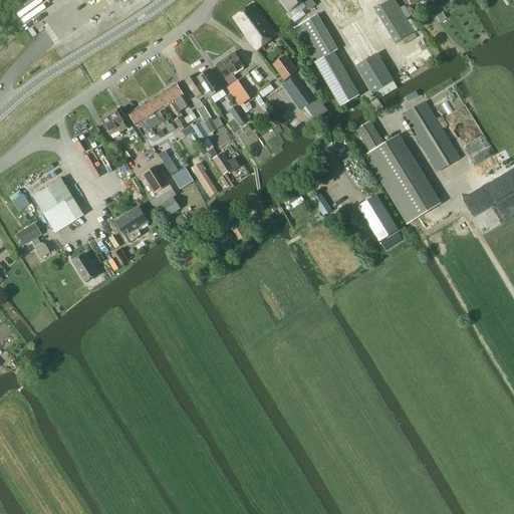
[(279,0),(289,12),(297,6),(301,2),(305,7),(306,7),(308,9),(315,4),(311,0),(279,0)]
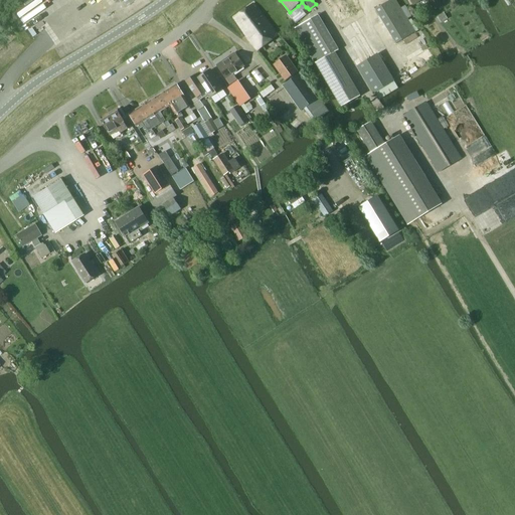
[(346,0),(326,0),(342,26),(357,17),(346,0)]
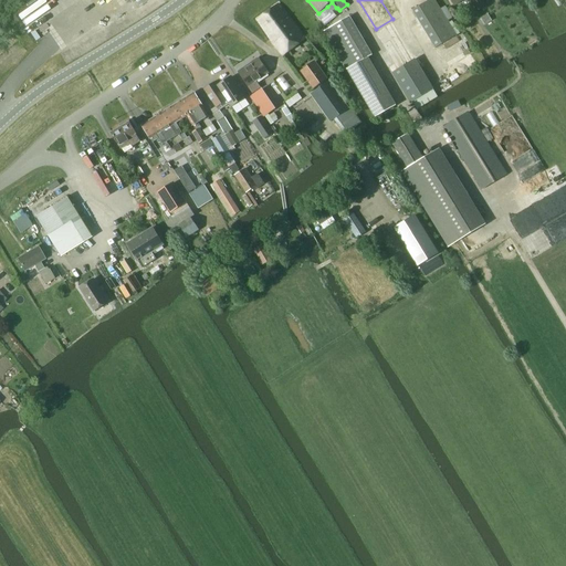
[(429,0),(412,10),(436,49),(456,35),(435,1),(433,0),(429,0)]
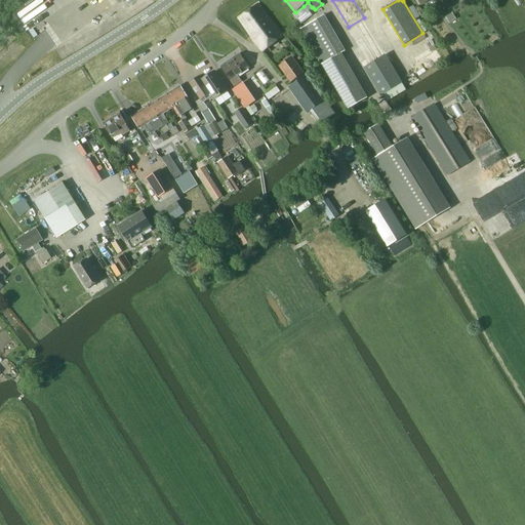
[(437,0),(443,10),(449,6),(445,0),(437,0)]
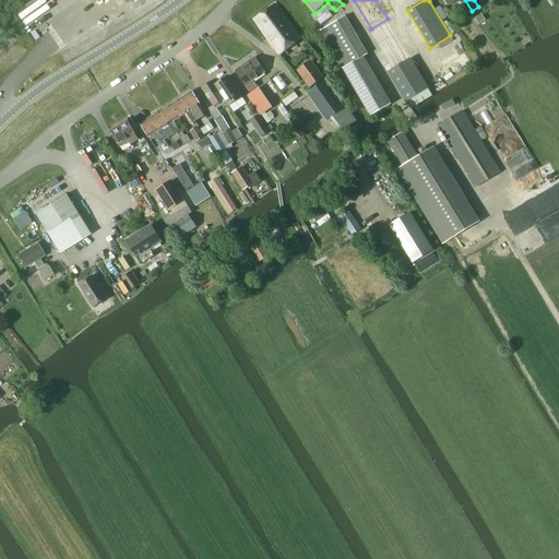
[(253,20),(278,56),(300,38),(286,20),(274,4),(253,20)]
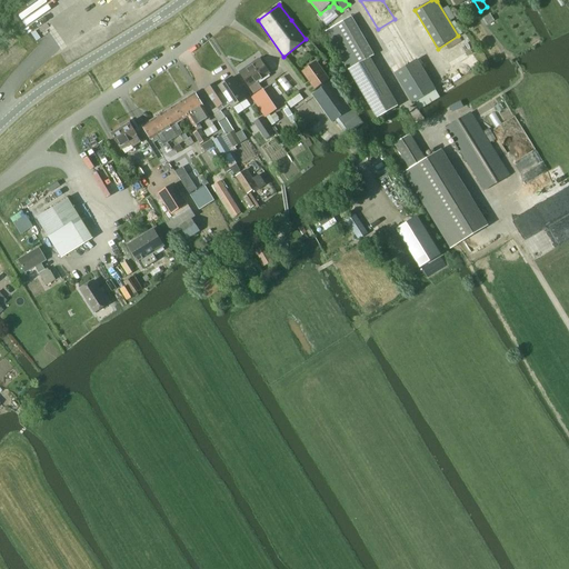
[(490,15),(482,19),(487,26),(495,21),(490,15)]
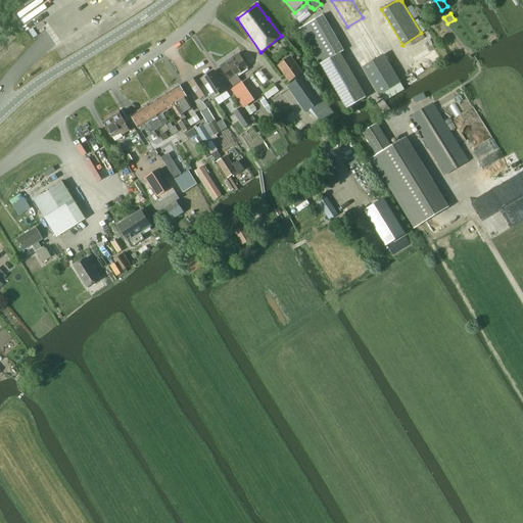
[(301,28),(299,29),(321,64),(338,54),(343,51),(323,15),(301,28)]
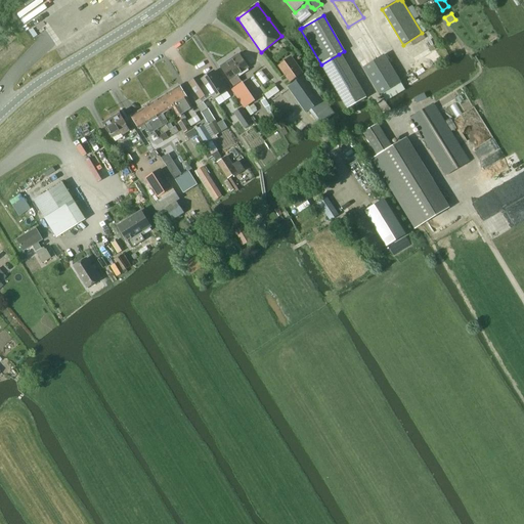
[(347,31),(359,50),(375,41),(362,20),(347,31)]
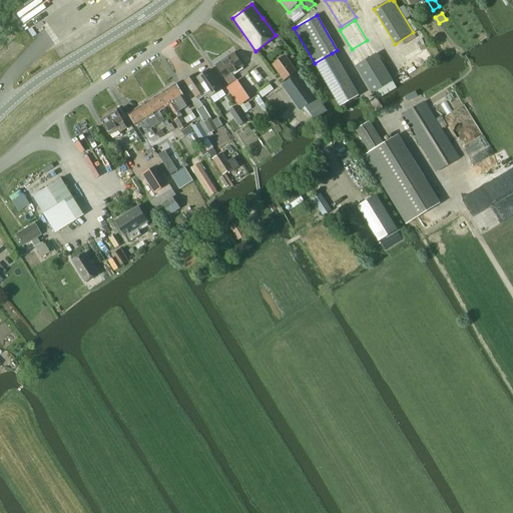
[(352,49),(361,63),(376,53),(367,40),(352,49)]
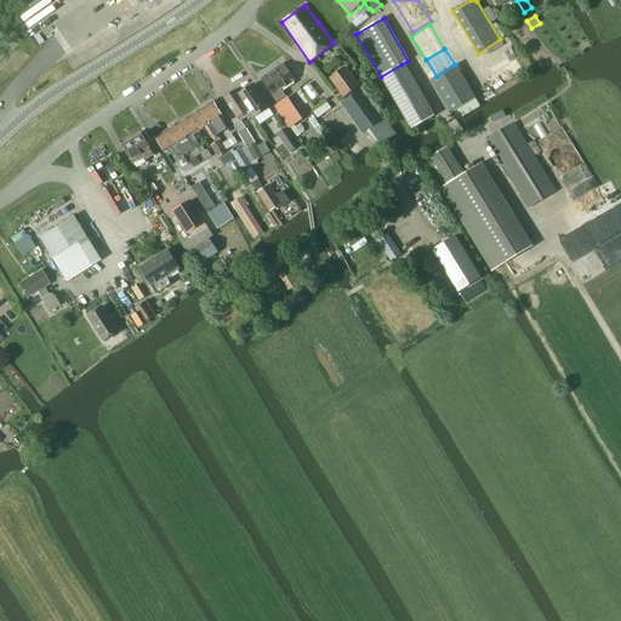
[(285,97),(280,90),(294,80),(283,64),(261,79),(277,102),(285,97)]
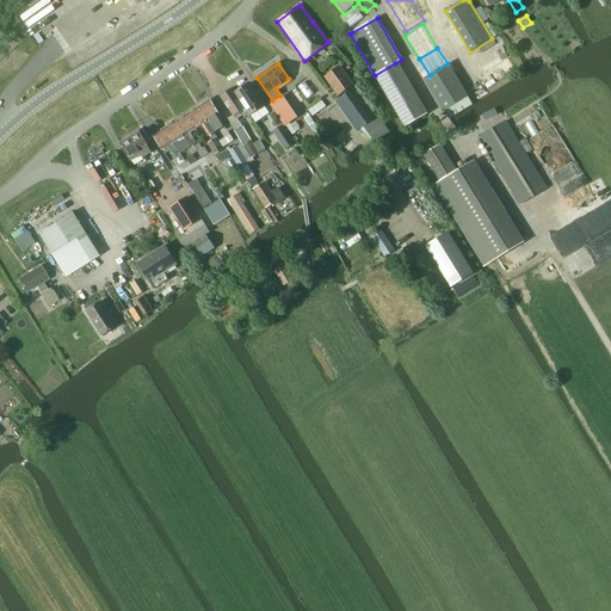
[(448,63),(430,75),(423,79),(443,112),(468,97),(448,63)]
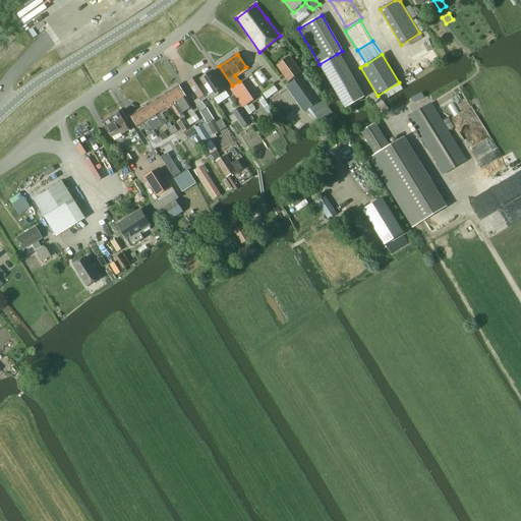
[(289,58),(278,67),(287,81),(299,72),(289,58)]
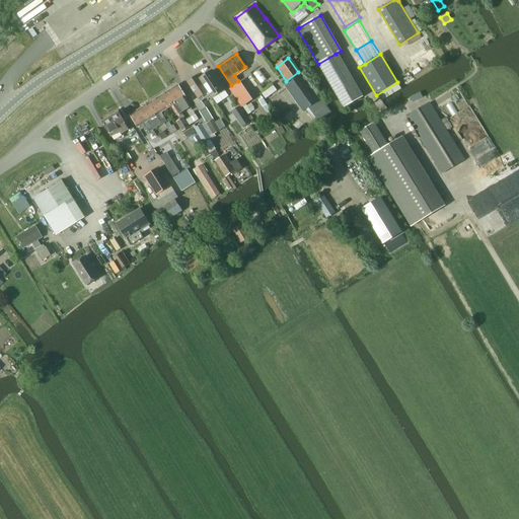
[(212,70),(199,78),(212,98),(225,90),(212,70)]
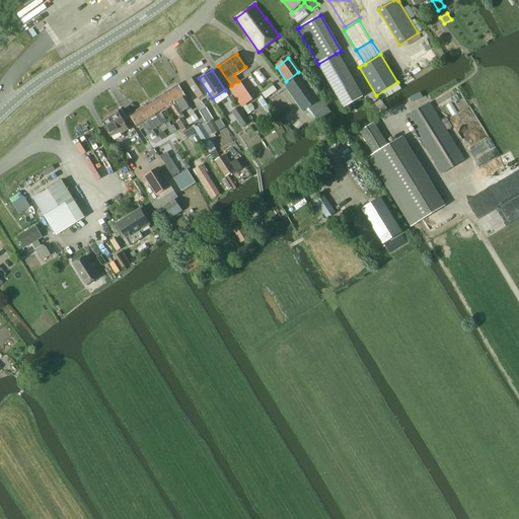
[(197,75),(187,82),(198,99),(199,99),(200,101),(210,94),(197,75)]
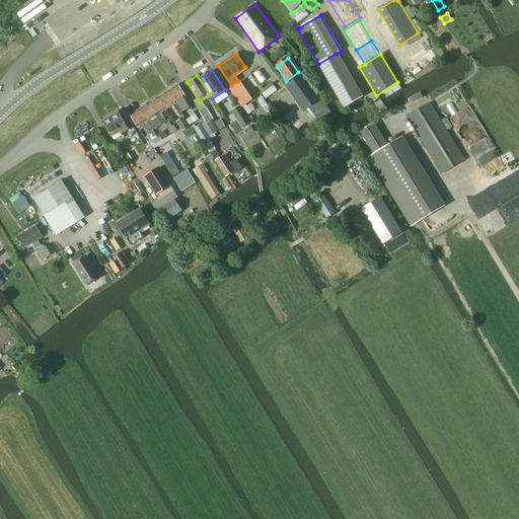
[(285,87),(303,113),(319,100),(316,95),(318,94),(316,91),(314,93),(301,75),(285,87)]
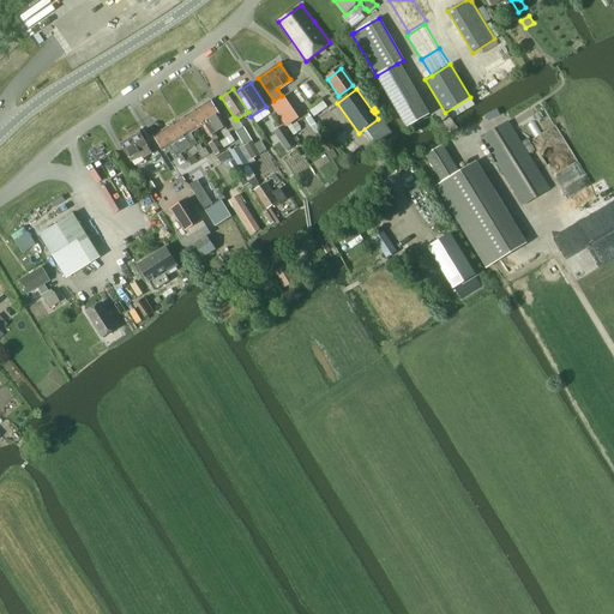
[(274,104),(287,125),(296,118),(283,98),(274,104)]
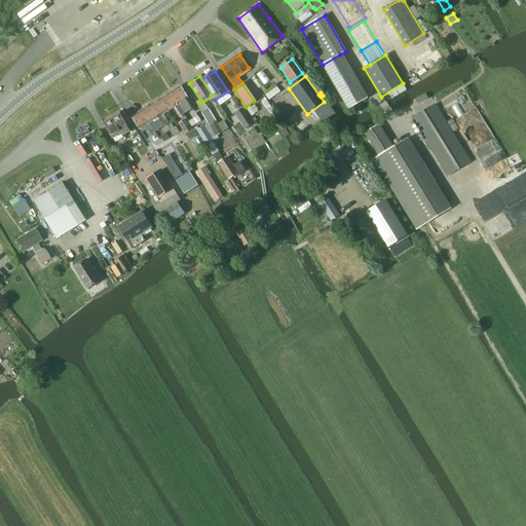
[(180,86),(171,92),(178,105),(184,114),(188,111),(194,108),(188,99),(180,86)]
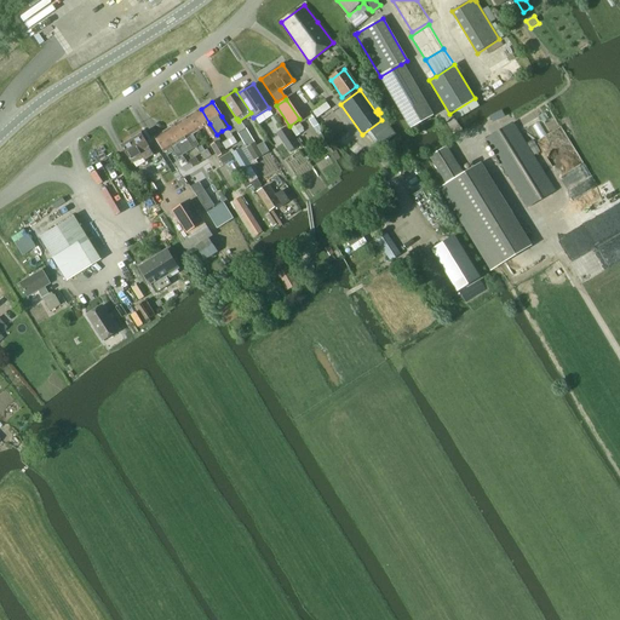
[(201,109),(189,116),(199,131),(205,126),(208,132),(212,137),(217,135),(210,124),(201,109)]
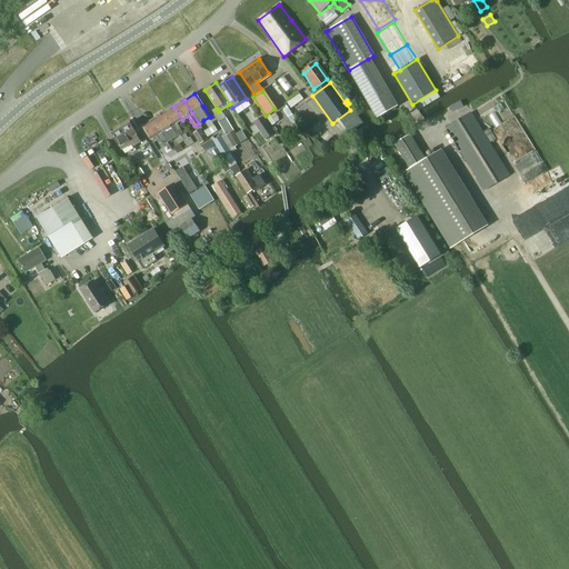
[(173,107),(163,112),(171,126),(171,127),(178,137),(182,133),(180,129),(178,130),(173,125),(182,120),(173,107)]
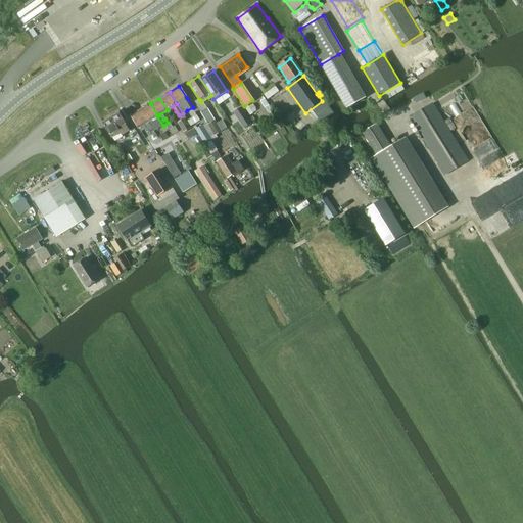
[(266,99),(262,101),(265,108),(270,105),(266,99)]
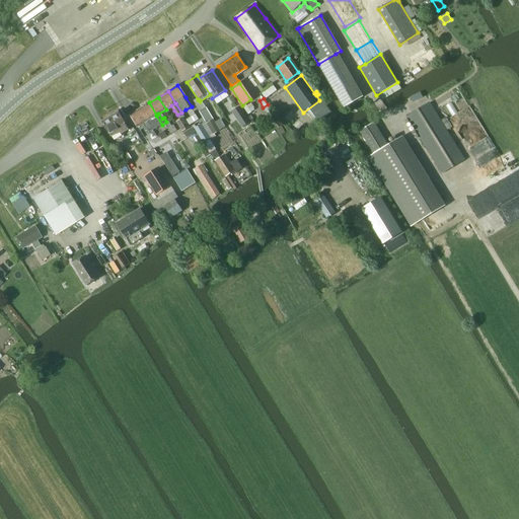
[(321,98),(306,110),(316,124),(331,113),(321,98)]
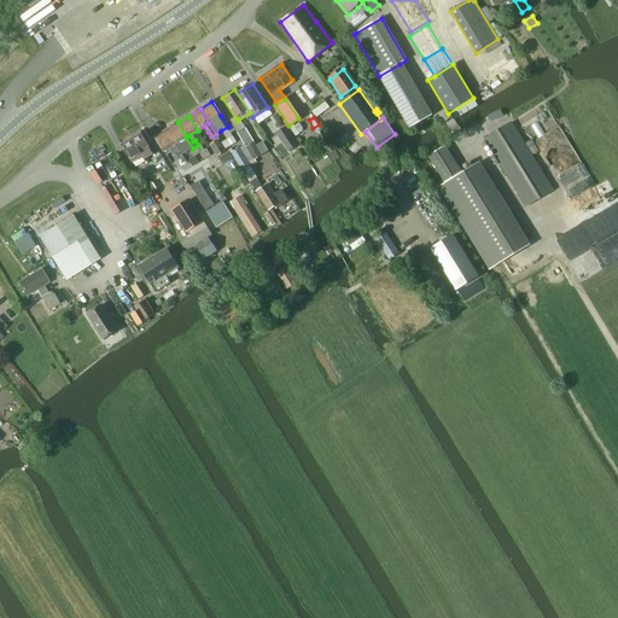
[(178,122),(167,129),(175,144),(182,155),(187,152),(193,149),(186,138),(186,136),(178,122)]
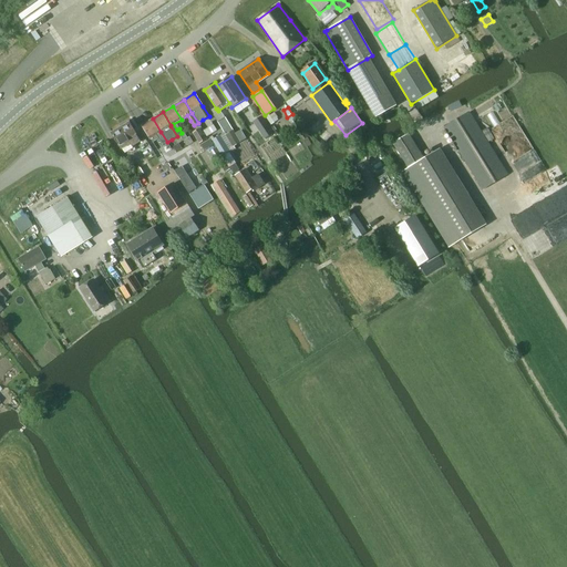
[(443,127),(483,191),(508,175),(470,112),(461,117),(443,127)]
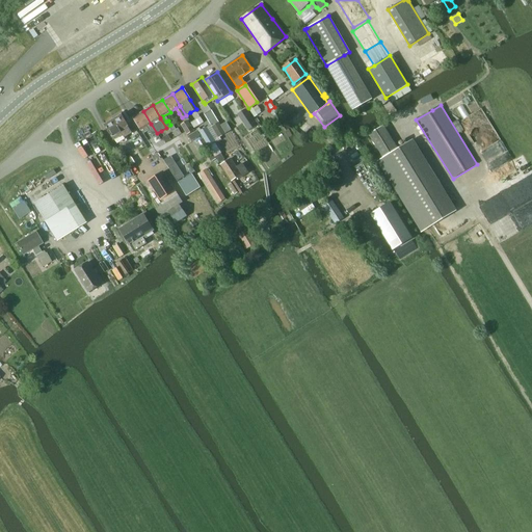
[(244,108),(236,113),(241,122),(248,131),(257,126),(251,118),(244,108)]
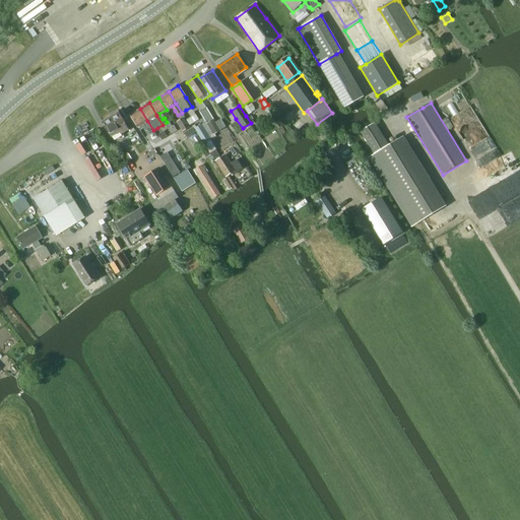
[(199,113),(206,123),(212,119),(206,108),(200,112),(199,113)]
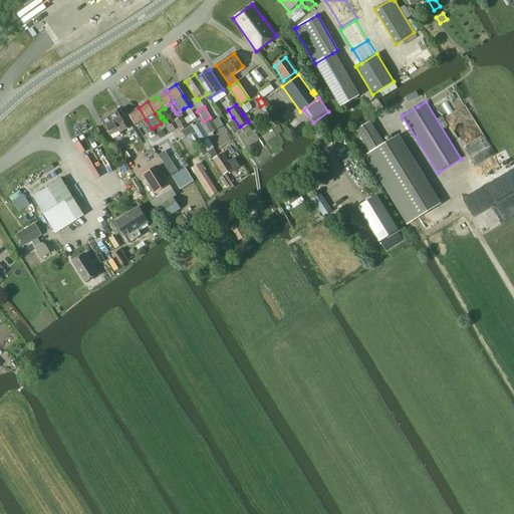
[(146,119),(139,107),(129,113),(136,125),(139,130),(144,125),(145,127),(148,132),(152,129),(146,119)]
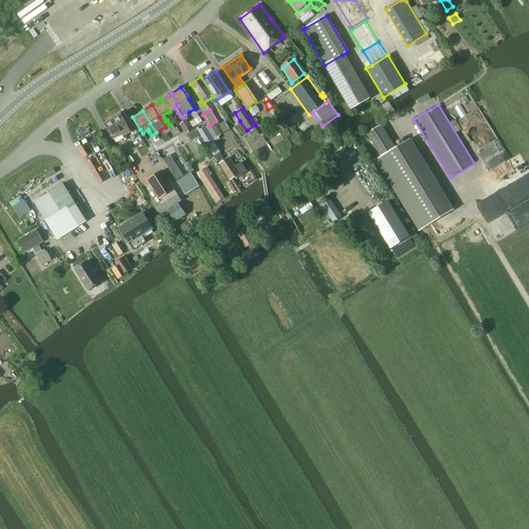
[(113,119),(104,124),(114,139),(122,134),(124,136),(131,132),(129,130),(120,115),(119,116),(118,114),(112,118),(113,119)]
